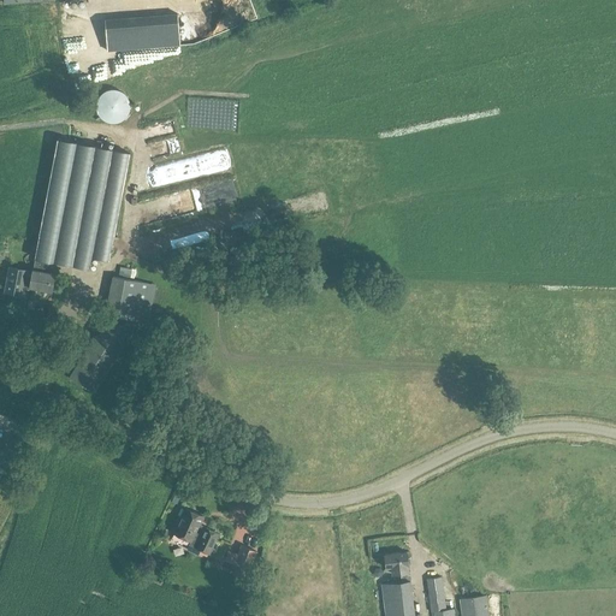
[(181,45),(178,13),(105,19),(108,51),(181,45)]
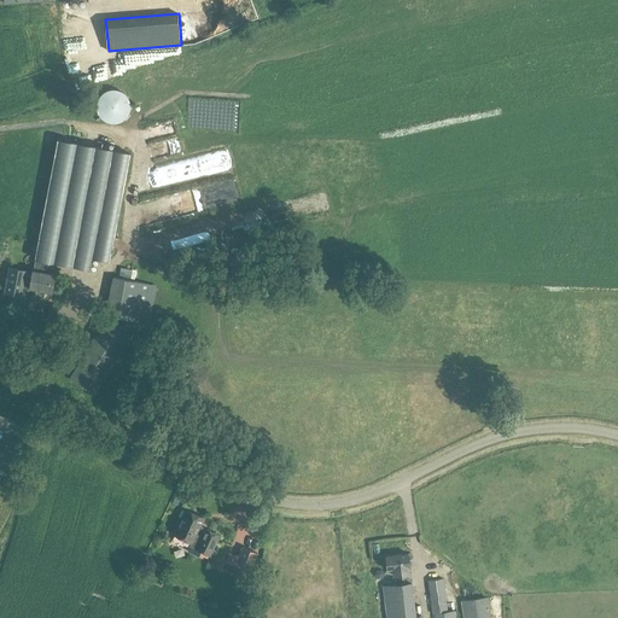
[(98,105),(98,110),(98,116),(100,120),(104,124),(109,127),(115,127),(120,127),(124,124),(128,120),(130,116),(132,110),(130,105),(128,100),(124,97),(120,94),(115,93),(109,94),(104,97),(100,100),(98,105)]
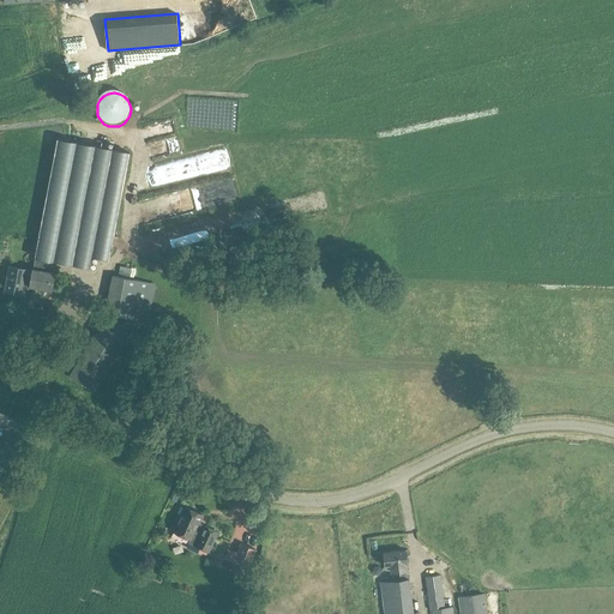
[(40,239),(34,269),(35,269),(49,272),(52,260),(90,268),(91,256),(109,259),(130,152),(58,139),(40,234),(41,234),(40,239)]
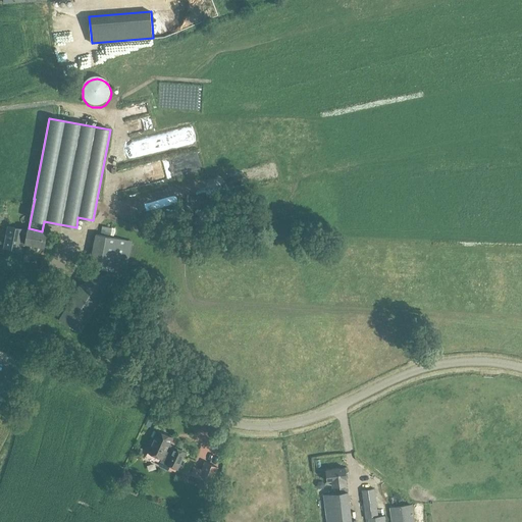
[(21,233),(22,229),(8,226),(4,248),(18,250),(20,243),(24,243),(27,235),(21,233)]
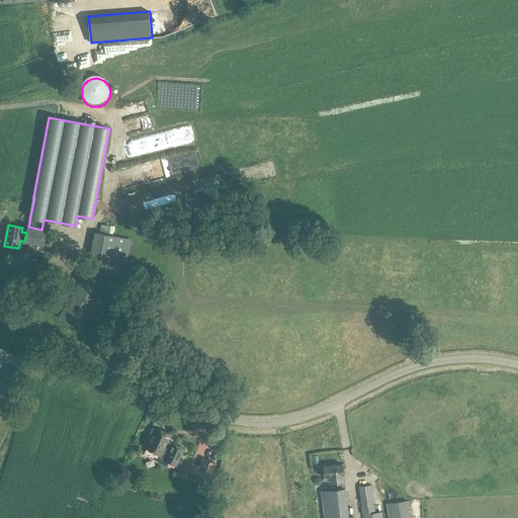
[(26,233),(24,241),(44,245),(46,230),(41,230),(29,227),(28,227),(27,227),(27,229),(26,233)]
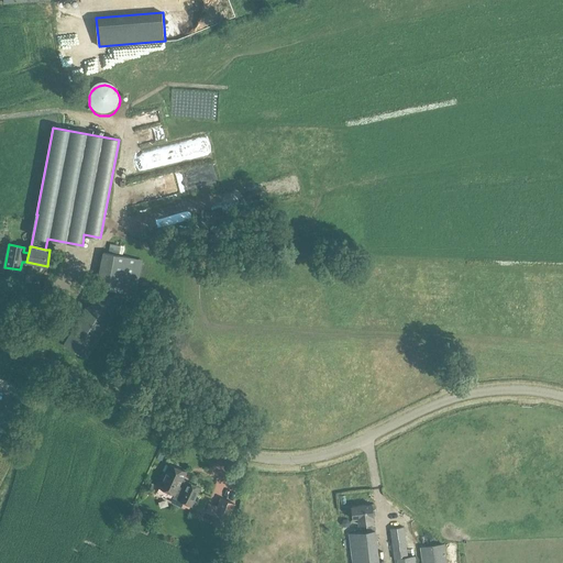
[(96,288),(130,294),(136,258),(102,253),(96,288)]
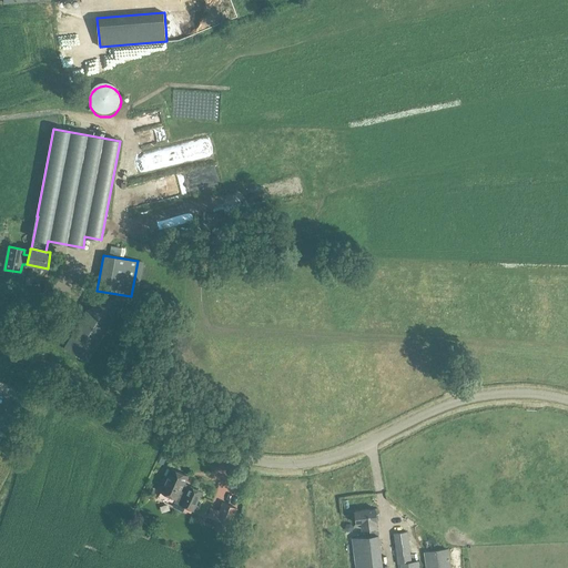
[(120,312),(95,297),(63,348),(87,364),(120,312)]
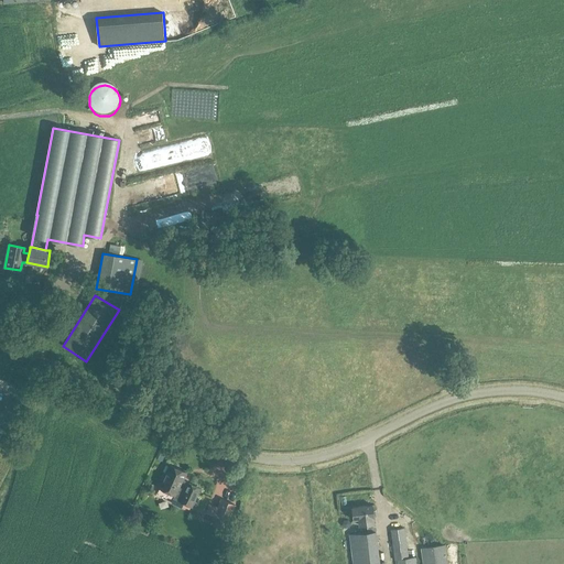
[(186,473),(170,465),(159,487),(175,495),(171,503),(181,508),(183,503),(193,508),(202,489),(183,480),(186,473)]
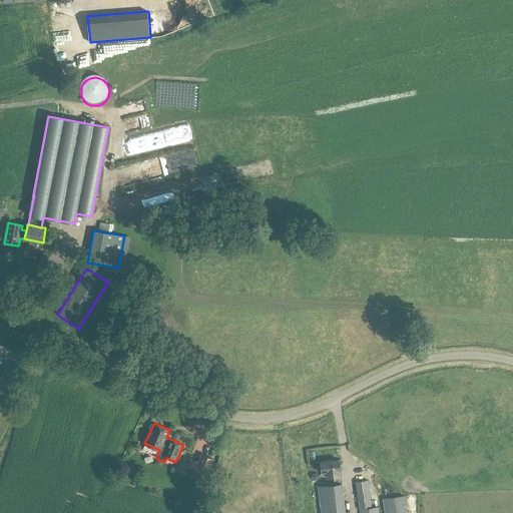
[(142,452),(138,459),(147,464),(151,456),(142,452)]
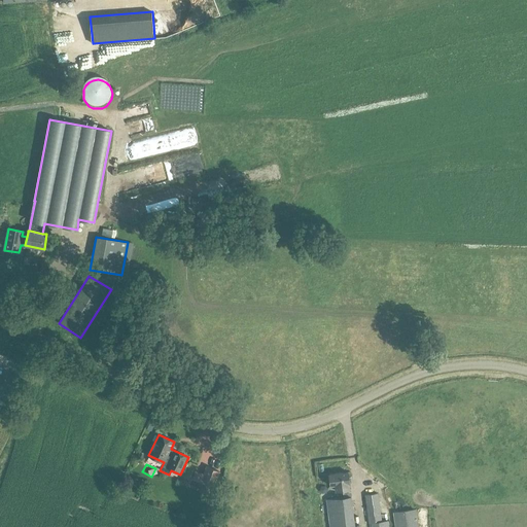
[(204,475),(196,471),(192,478),(203,482),(201,489),(211,493),(219,471),(207,466),(204,475)]
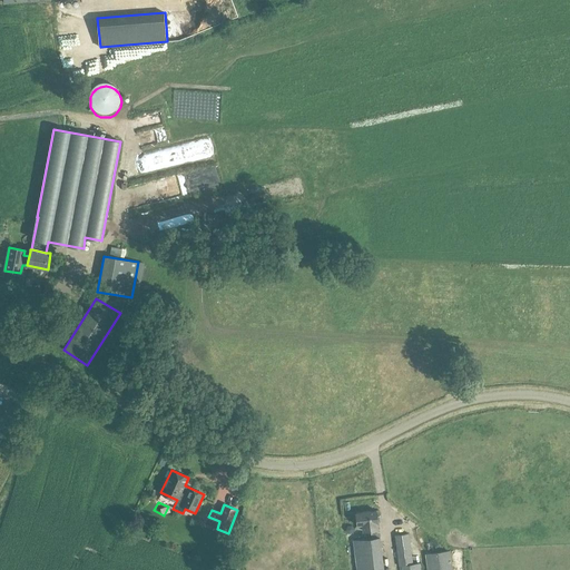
[(380,537),(379,529),(376,511),(356,513),(357,526),(363,524),(363,531),(371,530),(372,538),(380,537)]
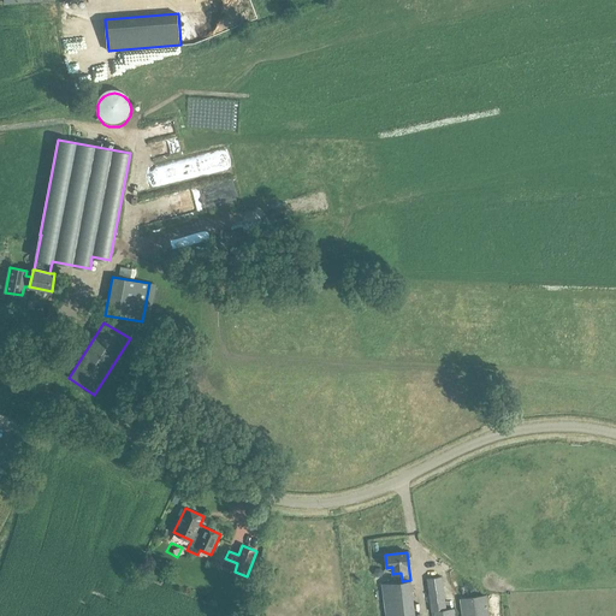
[(377,578),(381,576),(384,572),(381,567),(375,568),(373,573),(377,578)]
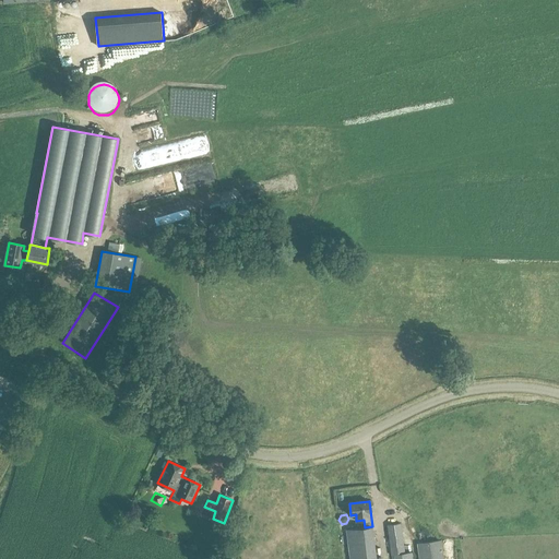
[(402,523),(388,525),(391,556),(394,556),(405,552),(402,523)]
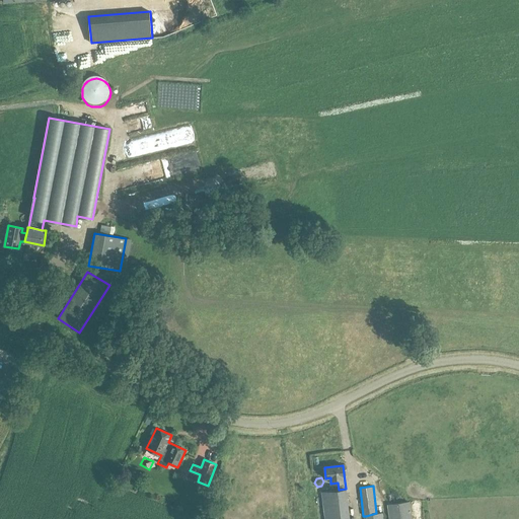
[(346,489),(339,490),(321,492),(324,518),(350,518),(346,489)]
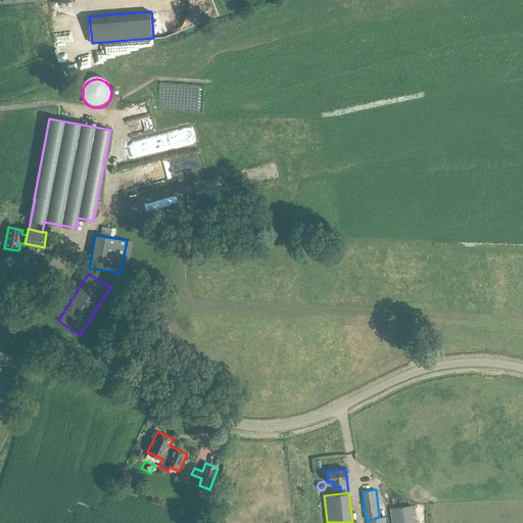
[(177,510),(181,502),(171,496),(167,506),(177,510)]
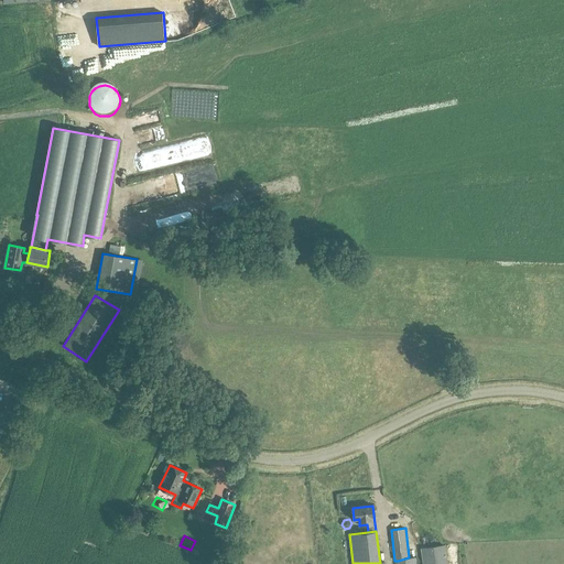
[(447,563),(445,545),(422,548),(421,548),(422,563),(447,563)]
